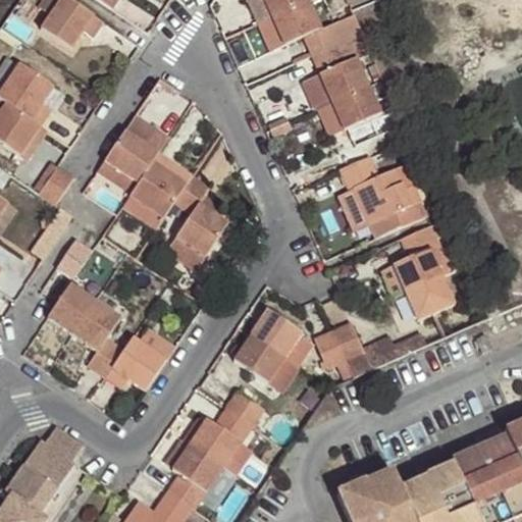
[(28,0),(18,0),(16,5),(23,9),(28,0)]
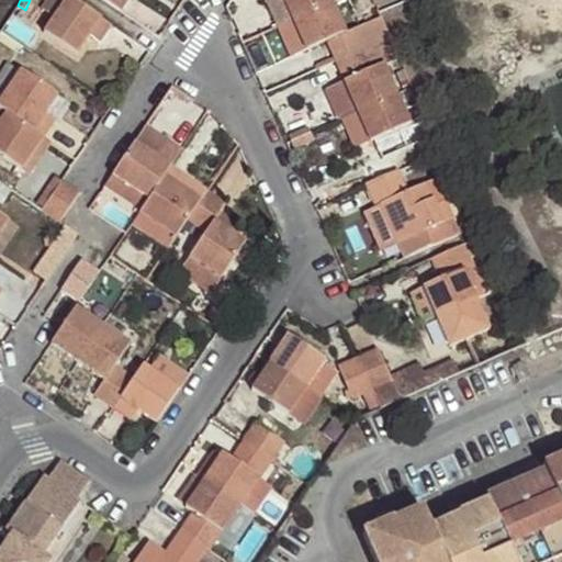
[(64,0),(47,0),(42,9),(54,15),(64,0)]
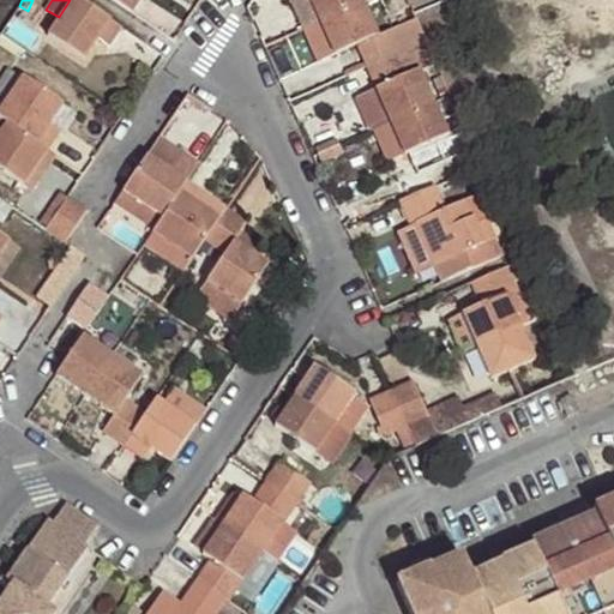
[(109,48),(122,28),(80,0),(70,0),(59,17),(47,35),(84,59),(96,40),(109,48)]
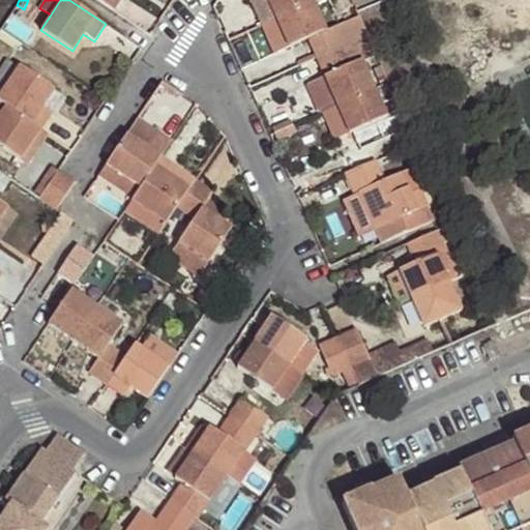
[(98,0),(114,10),(120,0),(98,0)]
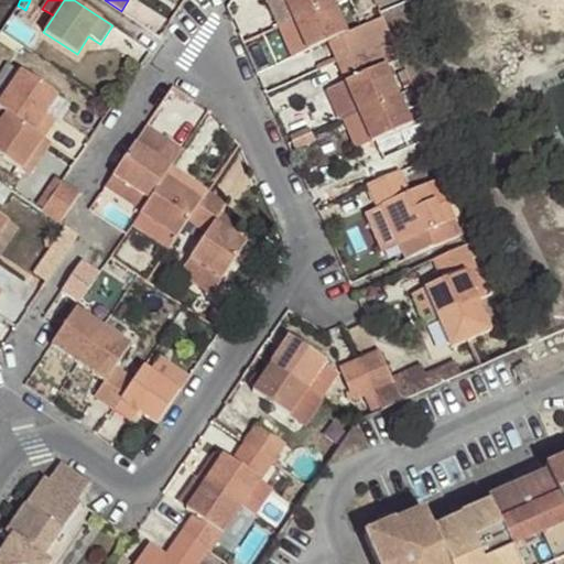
[(283,0),(293,21),(334,2),(333,0),(283,0)]
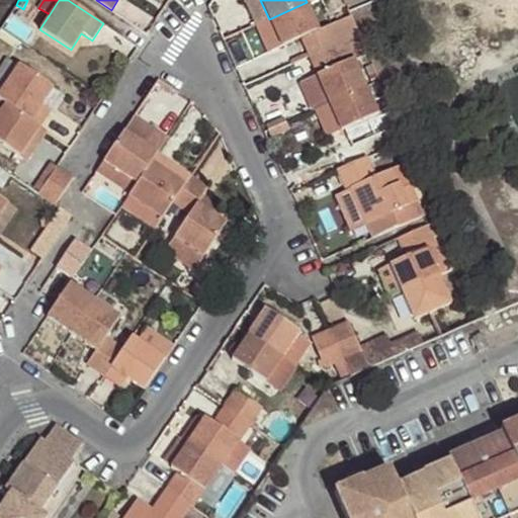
[(307,2),(269,19),(281,47),(300,37),(307,51),(308,56),(358,33),(350,15),(319,28),(307,2)]
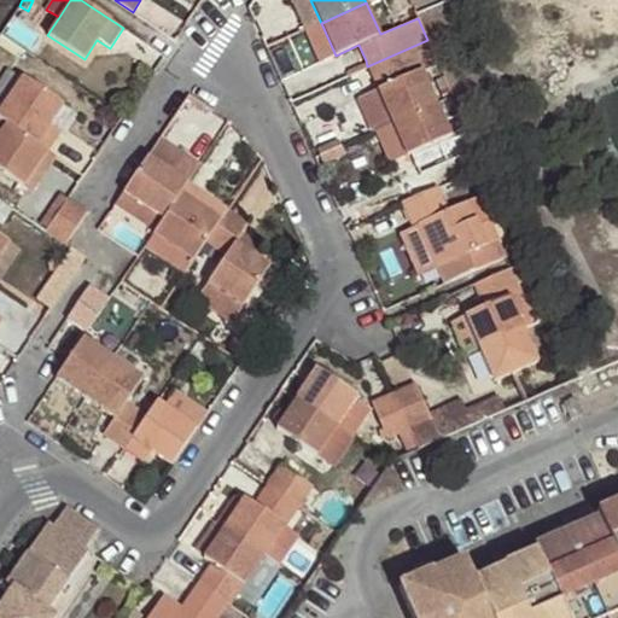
[(427,40),(367,66),(378,89),(355,99),(369,133),(374,130),(392,123),(437,104),(423,70),(438,63),(427,40)]
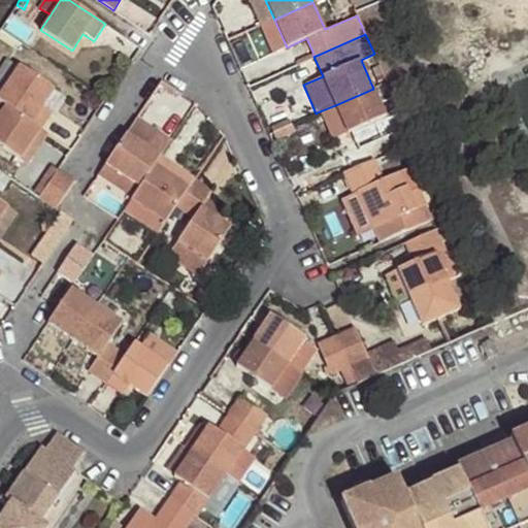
[(295,60),(297,64),(314,57),(312,52),(295,60)]
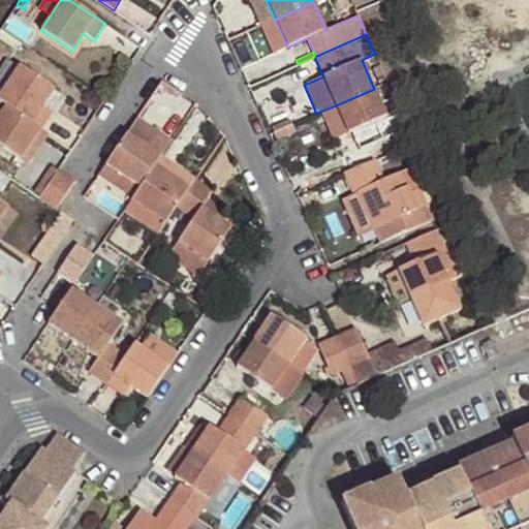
[(20,65),(0,93),(0,101),(6,105),(40,128),(41,129),(50,118),(39,111),(42,106),(55,88),(20,65)]
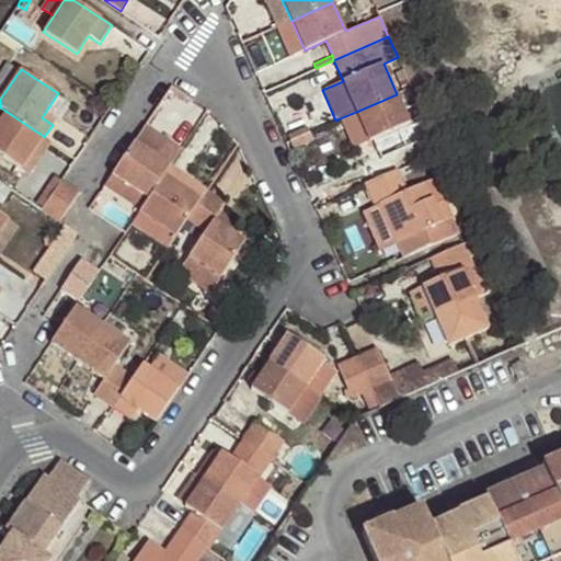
[(397,94),(356,112),(369,141),(410,124),(397,94)]
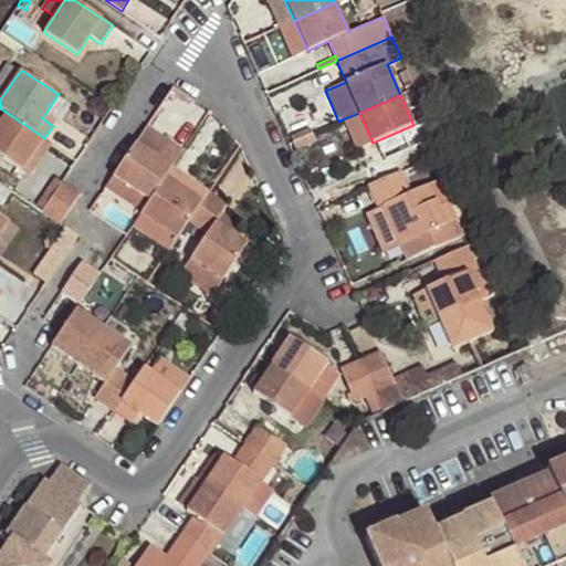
[(43,137),(7,113),(0,123),(0,157),(21,171),(43,137)]
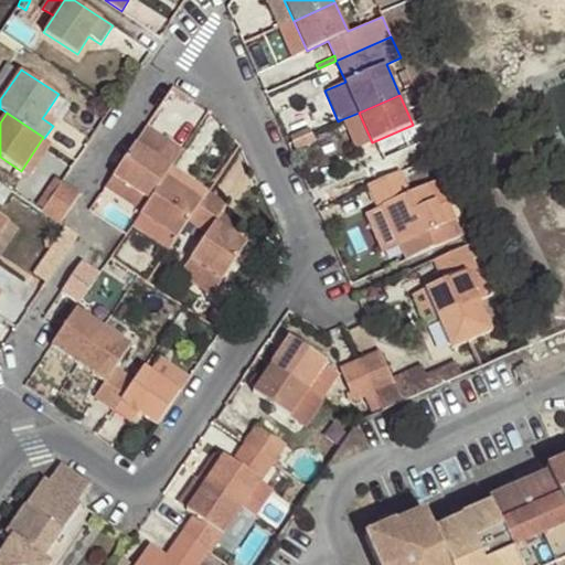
[(372,142),(359,113),(342,119),(356,149),(372,142)]
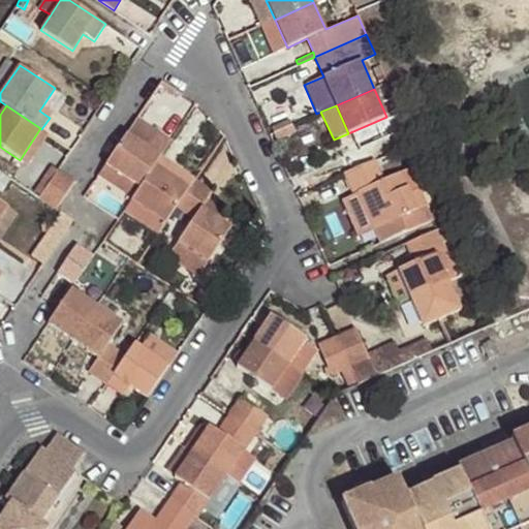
[(54,114),(42,106),(39,111),(50,118),(54,114)]
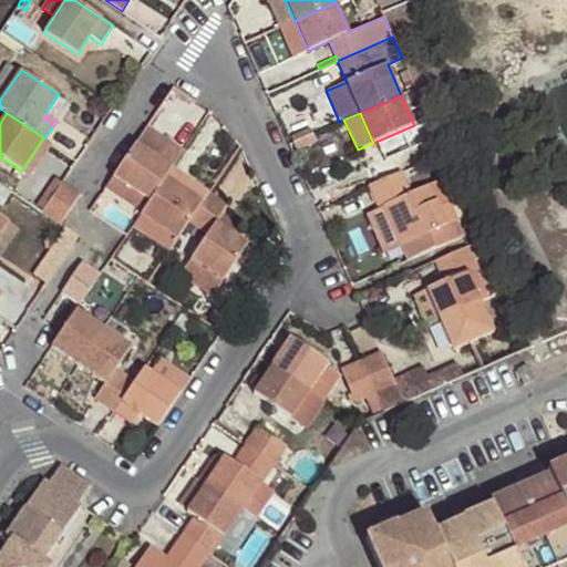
[(145,127),(112,177),(148,202),(171,167),(182,152),(145,127)]
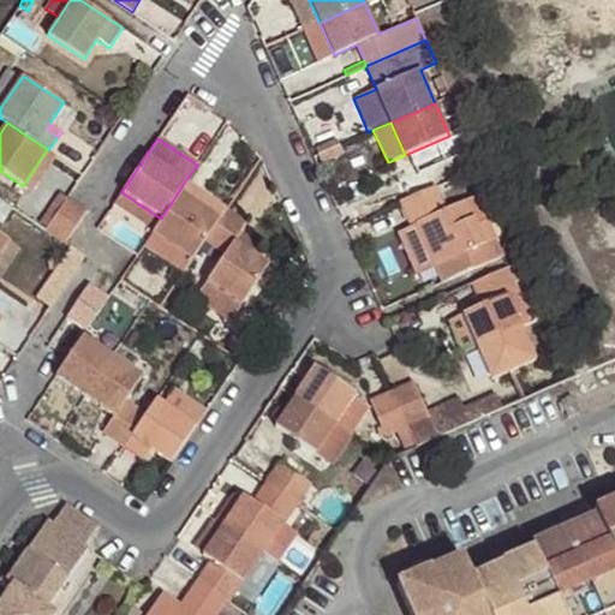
[(30,191),(54,154),(48,150),(47,149),(23,186),(30,191)]
